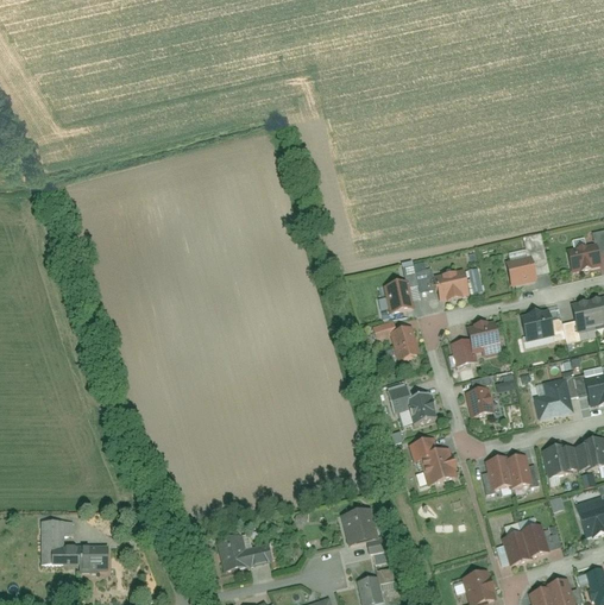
[(595,245),(566,250),(570,270),(598,265),(595,245)]
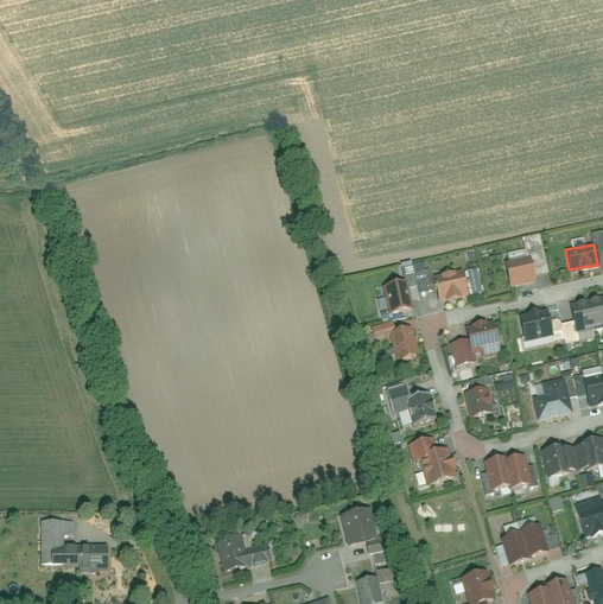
[(531,254),(501,260),(507,286),(537,279),(531,254)]
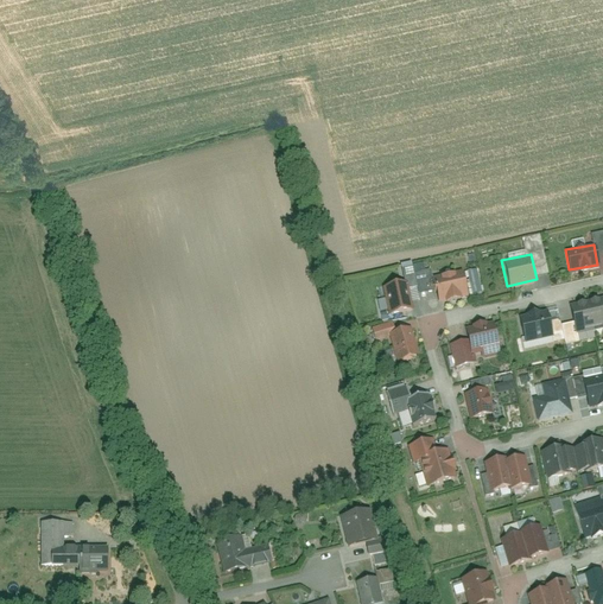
[(477,291),(486,288),(481,266),(473,267),(477,291)]
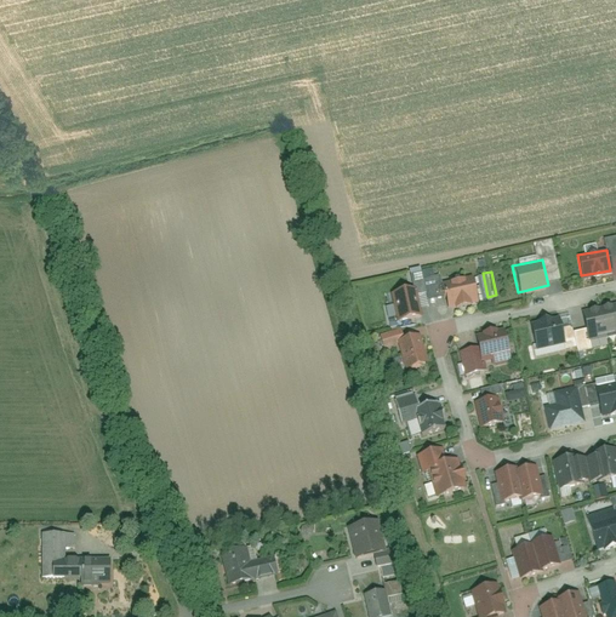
[(473,274),(441,281),(446,307),(478,301),(473,274)]
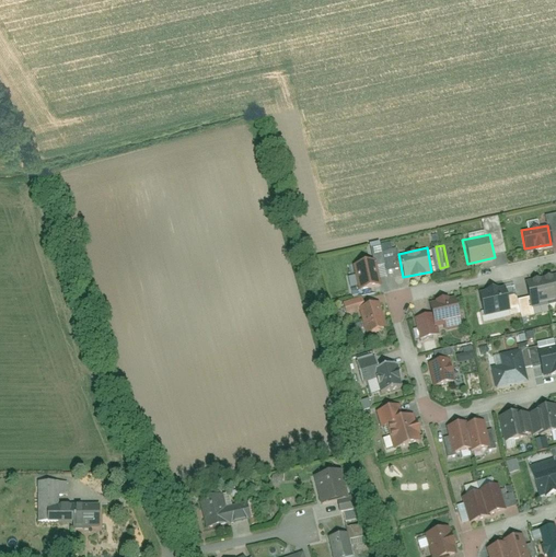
[(384,283),(378,256),(354,262),(360,289),(384,283)]
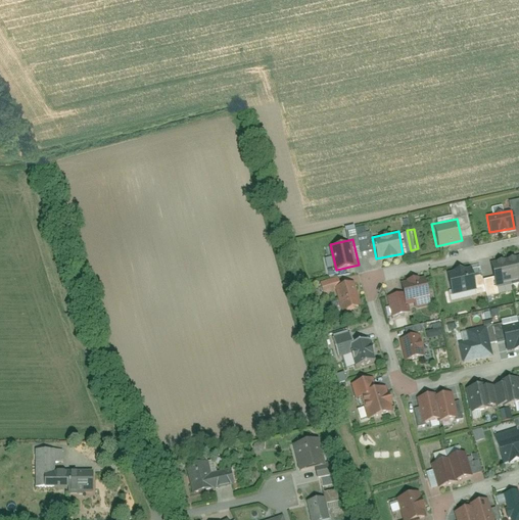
[(518,254),(505,257),(511,281),(518,278),(518,254)]
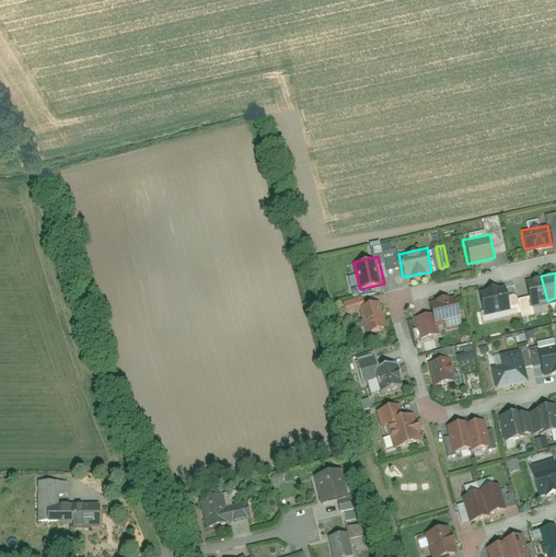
[(547,301),(541,276),(525,279),(532,304),(547,301)]
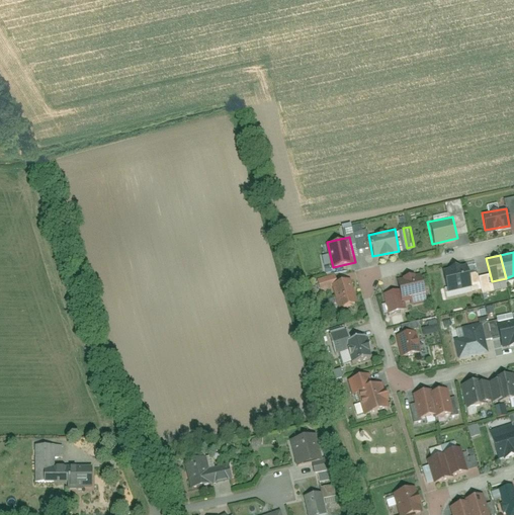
[(466,262),(441,268),(446,290),(473,283),(466,262)]
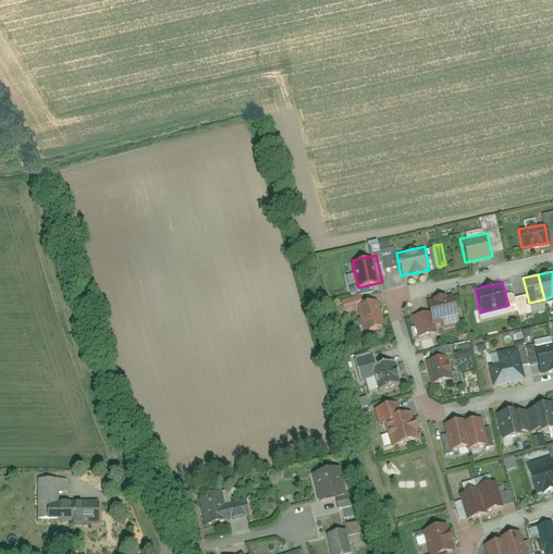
[(452,292),(426,298),(431,323),(458,317),(452,292)]
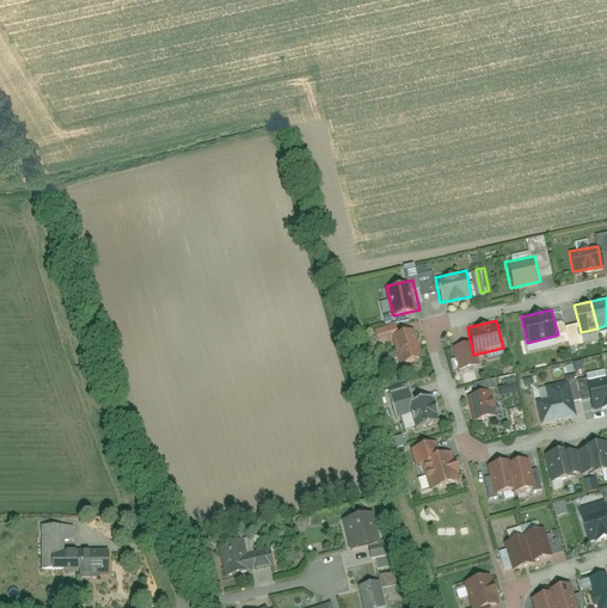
[(398,364),(422,356),(412,325),(387,333),(398,364)]
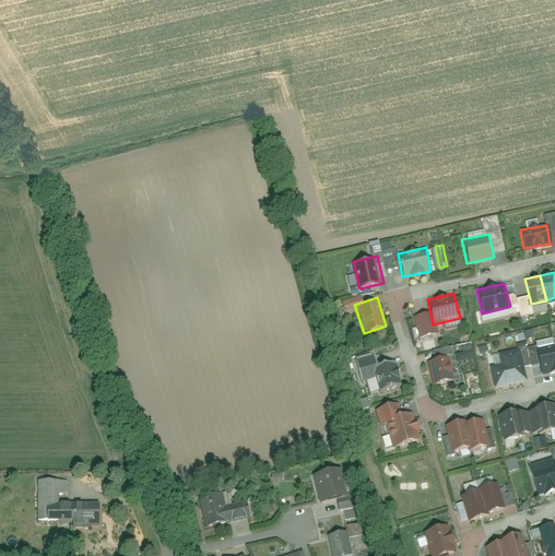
[(475,342),(465,345),(467,351),(459,352),(461,359),(479,356),(475,342)]
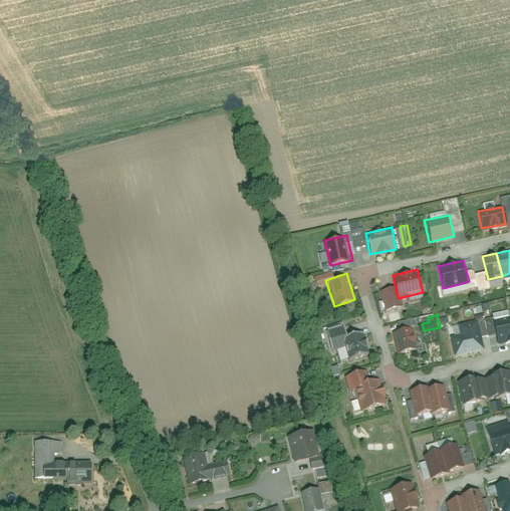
[(508,315),(492,319),(497,343),(509,341),(509,320),(508,315)]
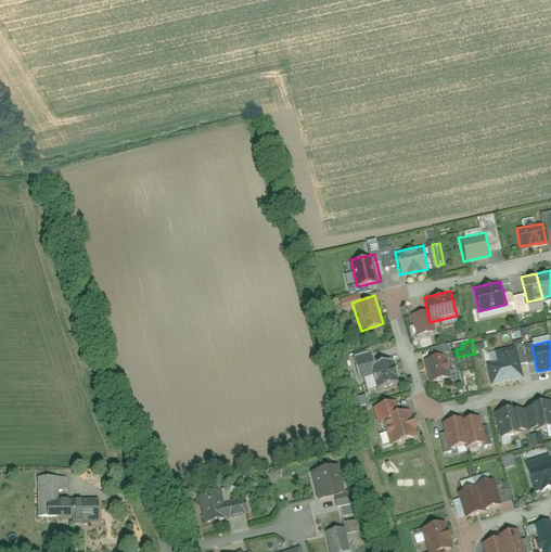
[(524,375),(516,344),(494,348),(496,358),(485,360),(489,383),(524,375)]
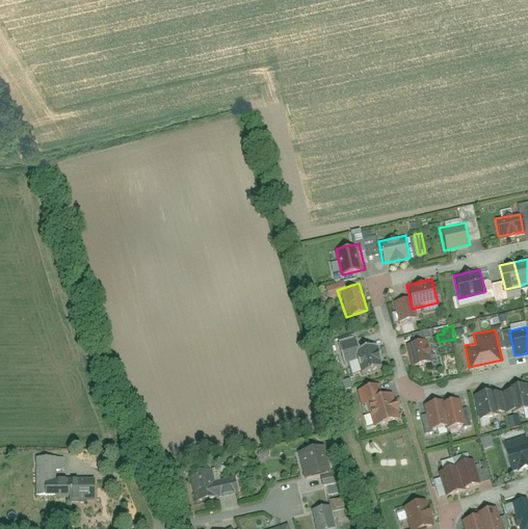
[(434,359),(428,337),(405,342),(412,365),(434,359)]
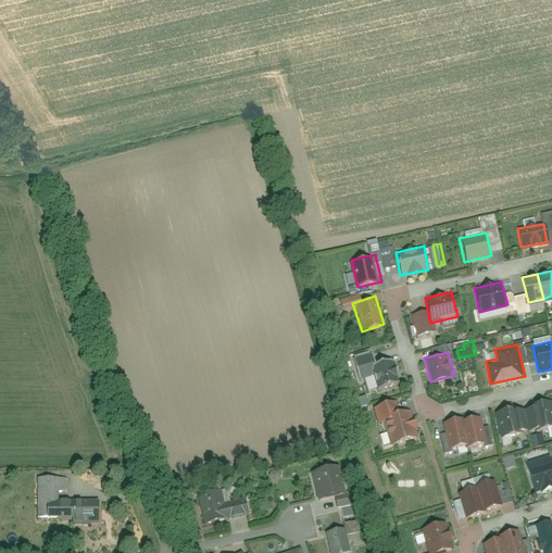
[(379,389),(401,381),(392,356),(371,363),(379,389)]
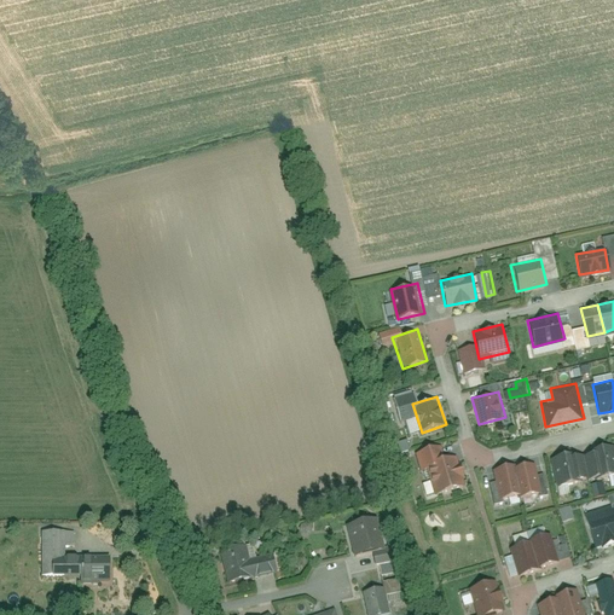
[(606,471),(600,444),(574,451),(580,477),(606,471)]
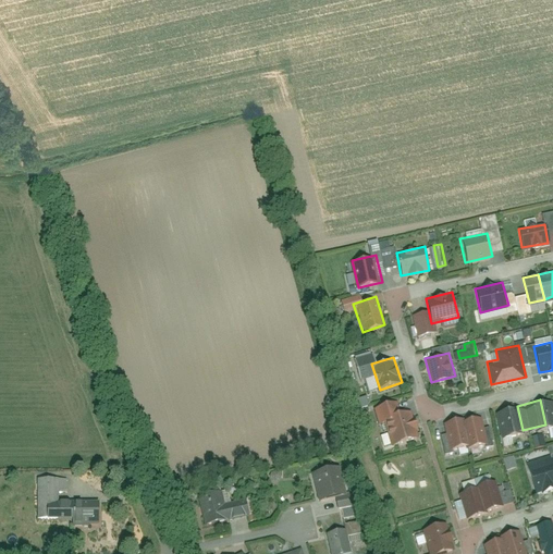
[(523,430),(517,406),(494,411),(500,435),(523,430)]
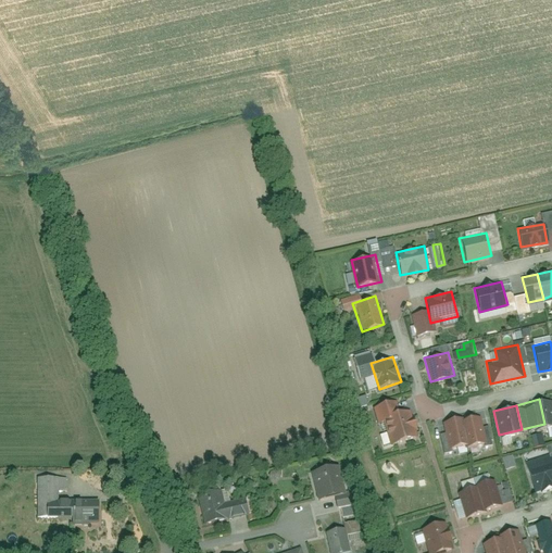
[(416,435),(409,407),(381,415),(389,442),(416,435)]
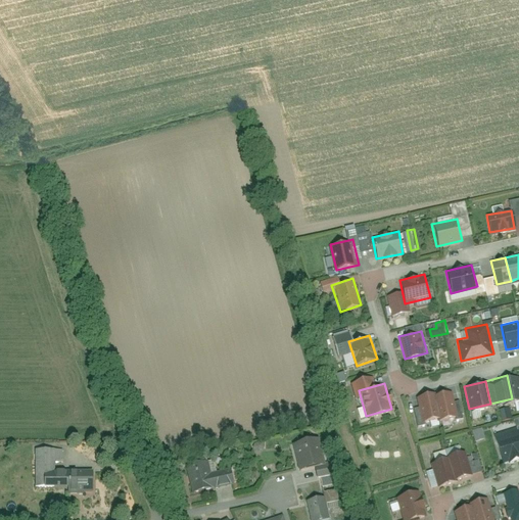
[(457,416),(451,389),(437,393),(436,389),(415,395),(421,421),(442,416),(443,419),(457,416)]
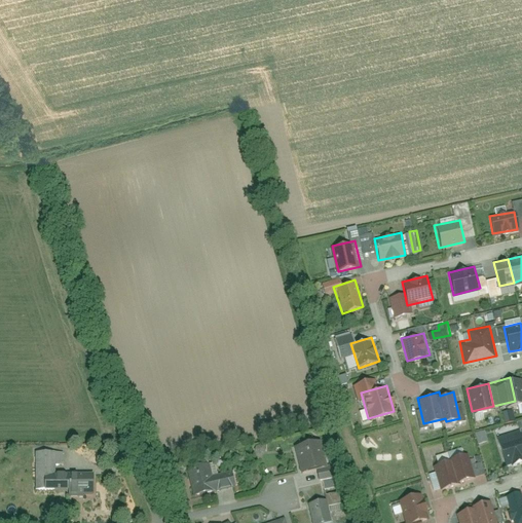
[(509,420),(519,418),(516,408),(507,410),(509,420)]
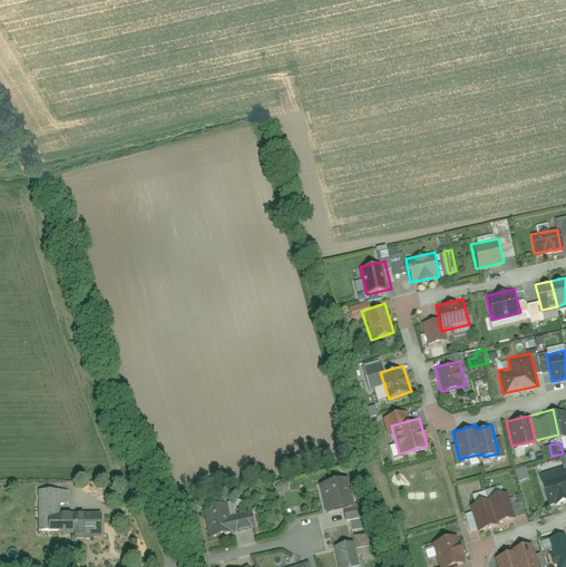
[(543,477),(535,479),(543,502),(565,496),(565,479),(560,463),(540,469),(543,477)]
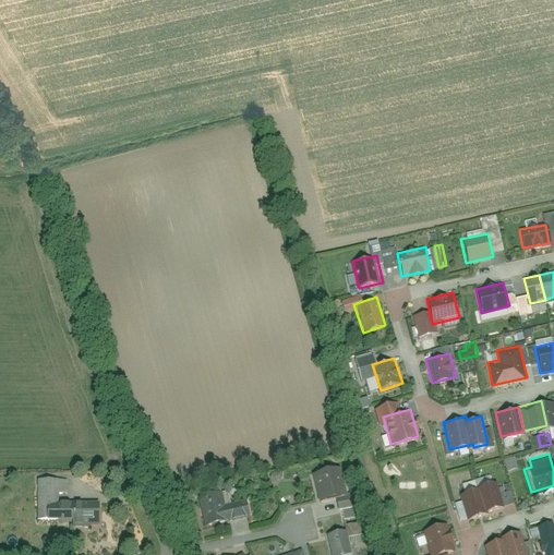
[(519,455),(509,457),(510,469),(521,468),(519,455)]
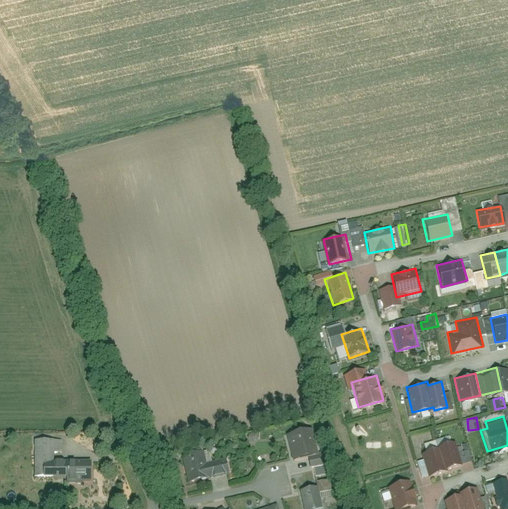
[(314,427),(286,433),(292,458),(319,452),(314,427)]
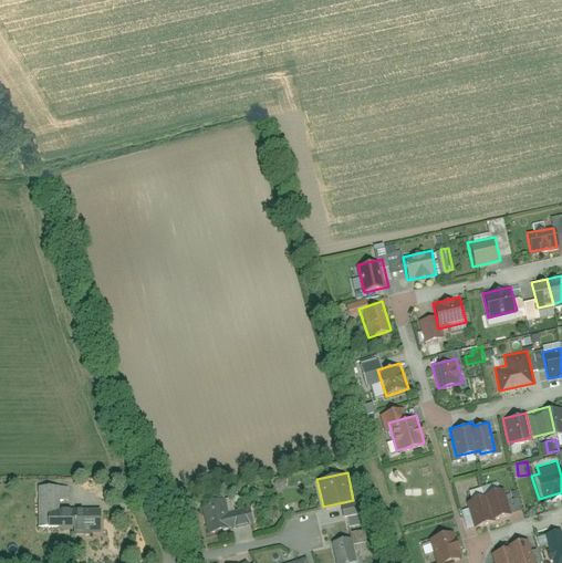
[(472,497),(465,499),(472,524),(511,513),(500,478),(470,486),(472,497)]
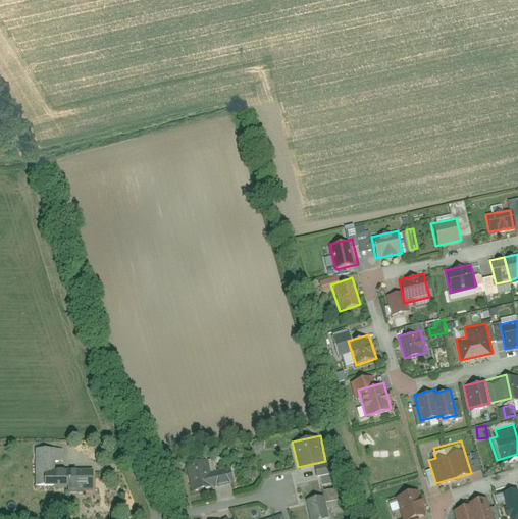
[(92,491),(92,468),(59,468),(59,447),(34,447),(34,490),(92,491)]
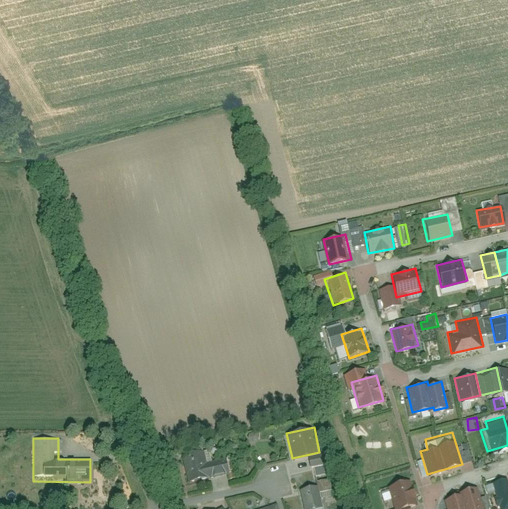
[(188,480),(226,471),(220,445),(182,454),(188,480)]
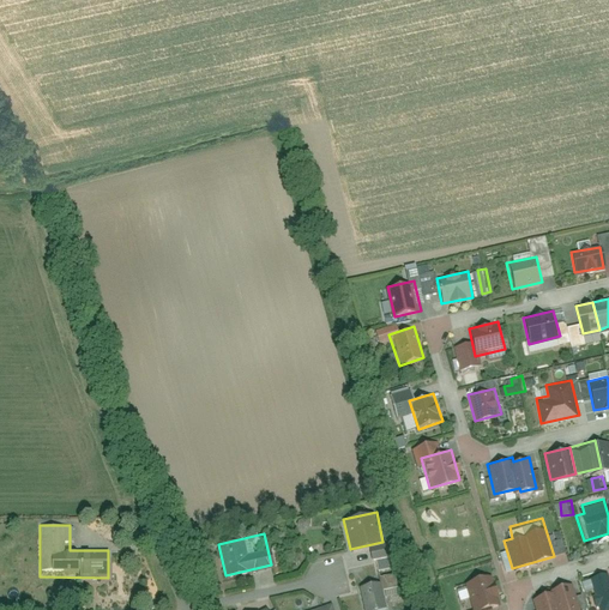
[(608,571),(580,578),(589,609),(604,609),(608,609),(608,571)]
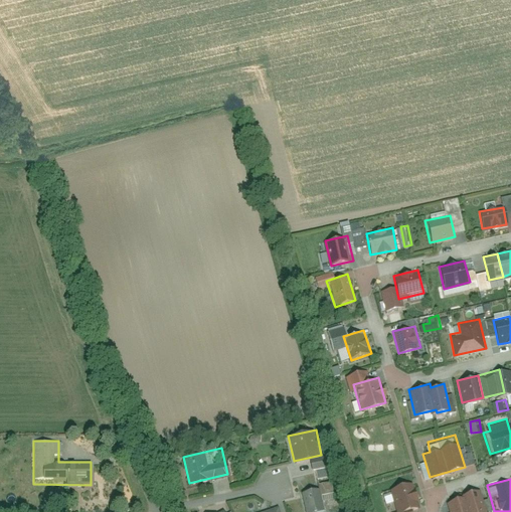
[(418,505),(410,480),(389,487),(397,511),(418,505)]
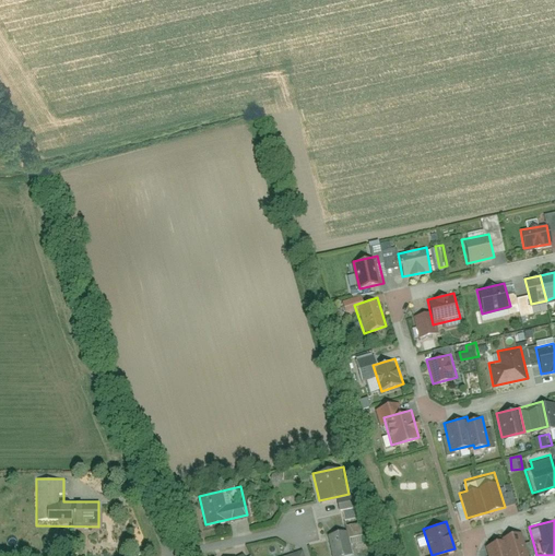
[(352,529),(326,533),(329,555),(356,552),(352,529)]
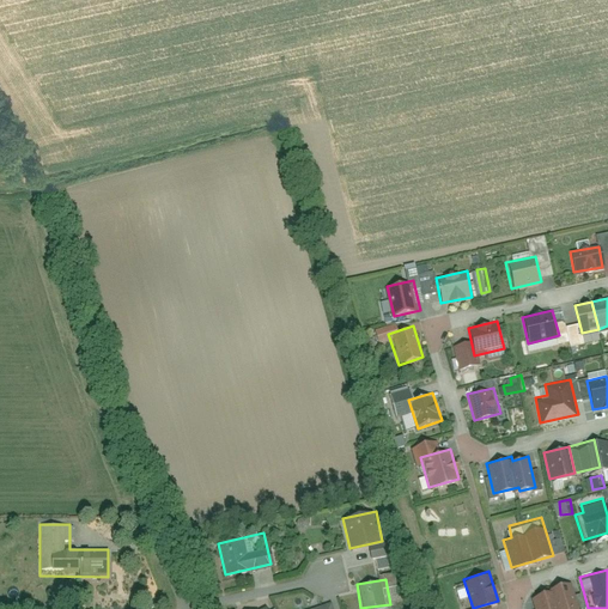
[(581,608),(571,580),(549,588),(557,608),(581,608)]
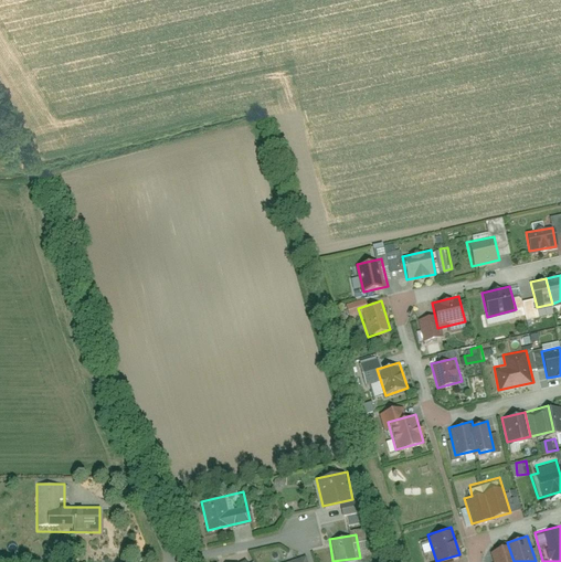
[(514,561),(507,542),(488,549),(491,561),(514,561)]
